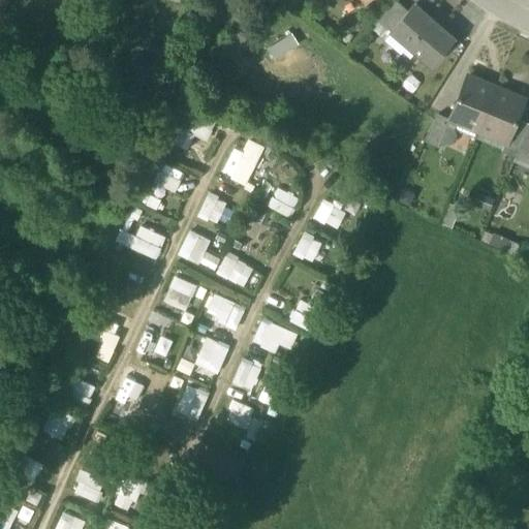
[(378,22),(391,34),(409,14),(397,2),(378,22)]
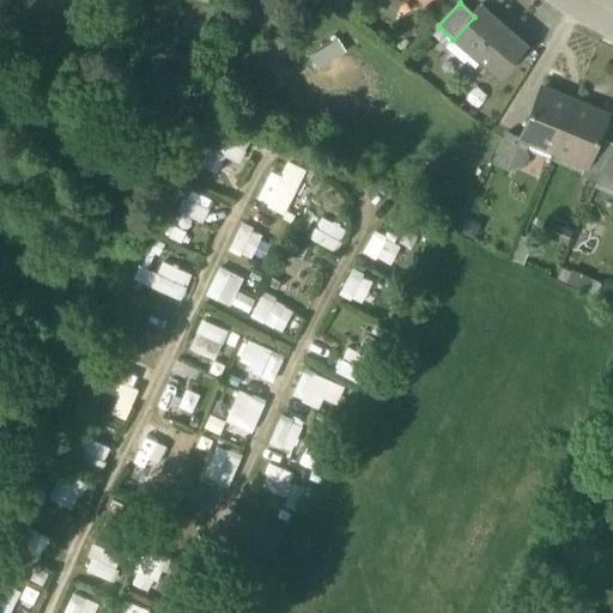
[(493,28),(499,23),(483,7),(478,13),(493,28)]
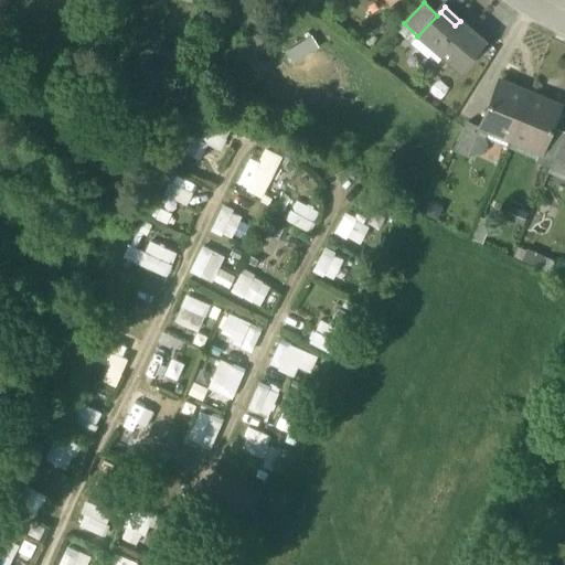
[(432,51),(458,74),(486,44),(460,21),(455,25),(440,12),(437,16),(417,36),(433,50),(432,51)]
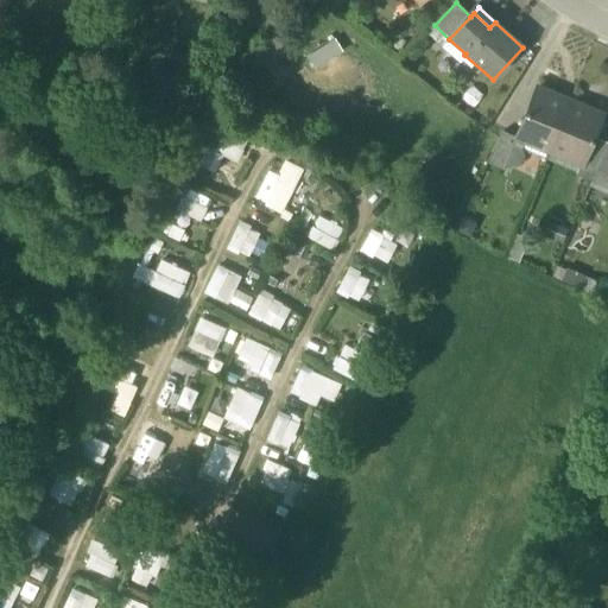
[(518,133),(551,147),(569,103),(536,90),(518,133)]
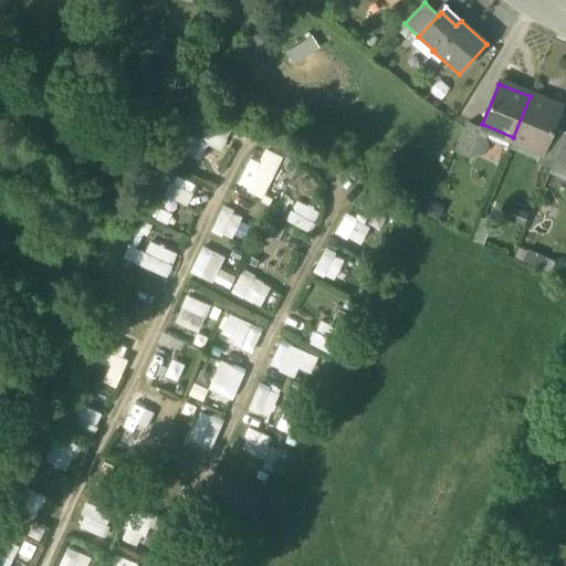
[(561,108),(530,96),(513,137),(544,149),(553,128),(561,108)]
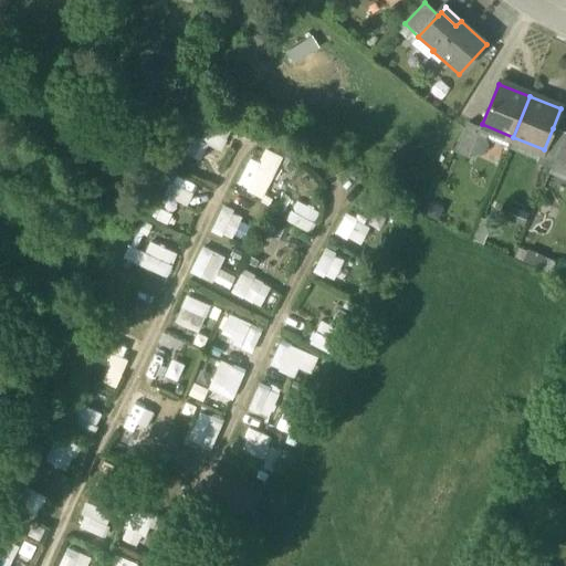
[(458,139),(469,146),(482,124),(472,117),(458,139)]
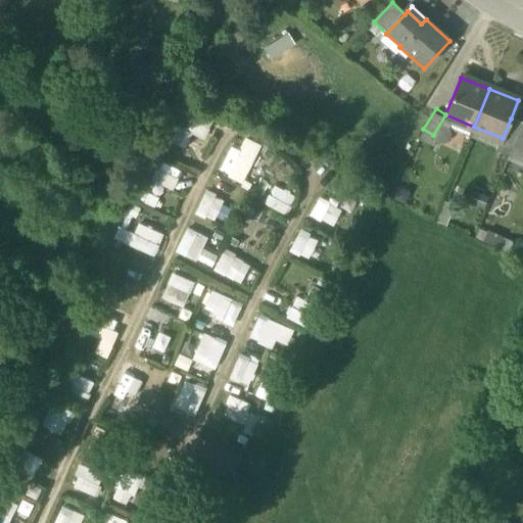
[(182,138),(201,146),(215,117),(196,109),(182,138)]
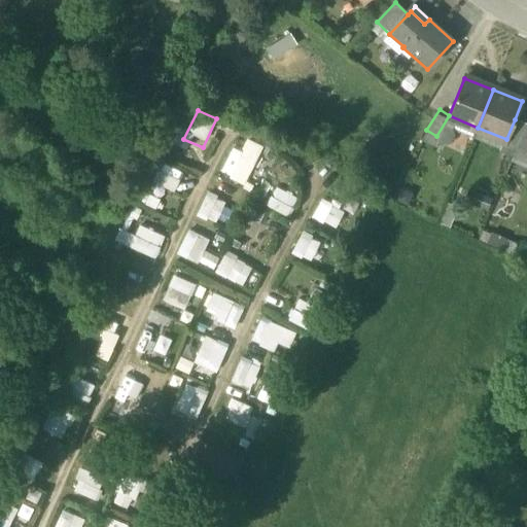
[(478,128),(449,115),(447,119),(504,143),(506,139),(478,128)]
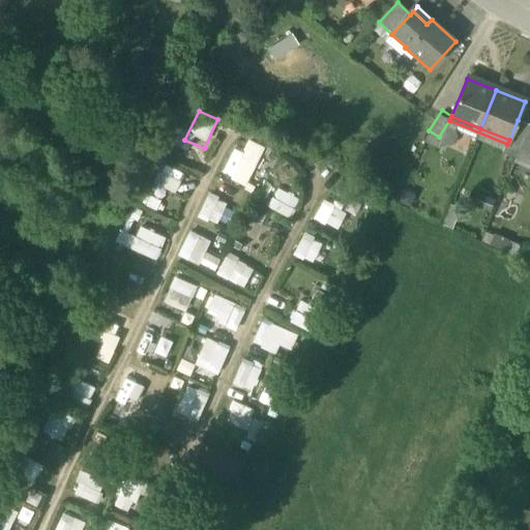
[(507,144),(519,149),(529,124),(518,120),(509,140),(507,144)]
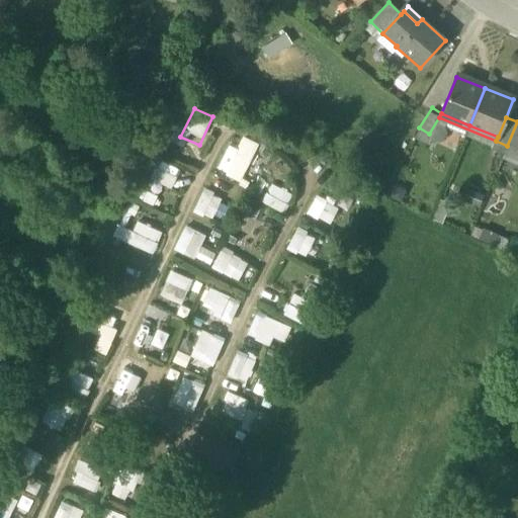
[(517,121),(507,146),(517,150),(517,121)]
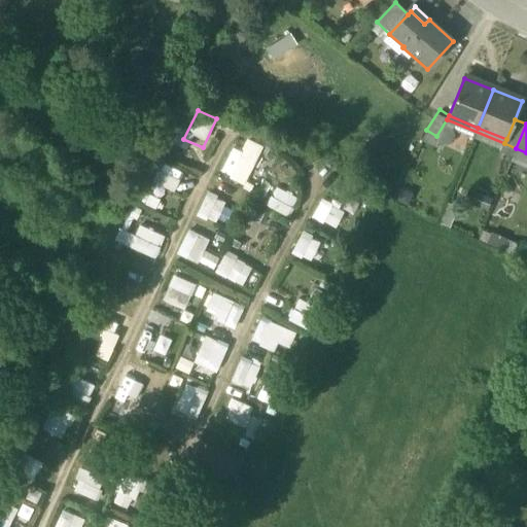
[(220,170),(241,180),(254,153),(235,143),(220,170)]
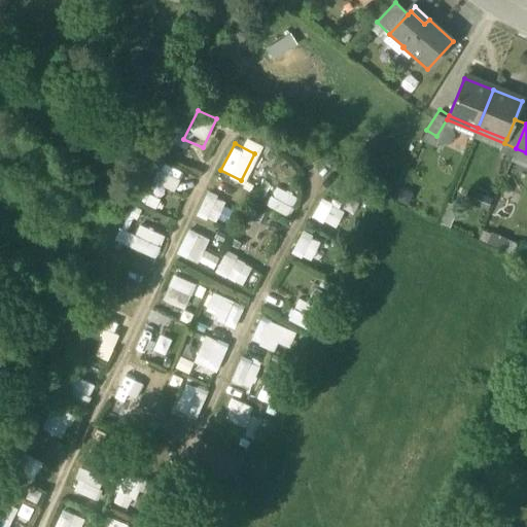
[(166,164),(156,183),(174,190),(183,172),(166,164)]
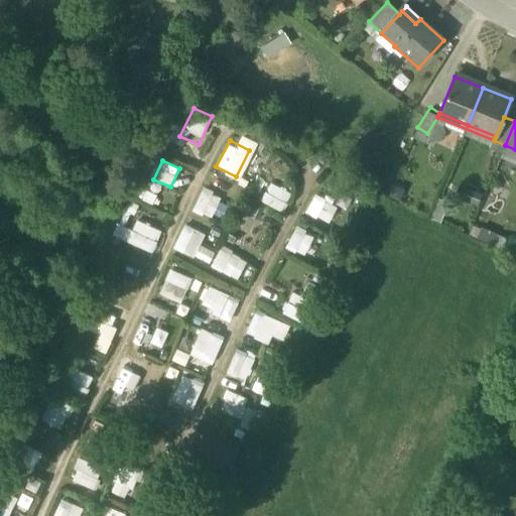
[(284,210),(289,189),(268,183),(262,203),(284,210)]
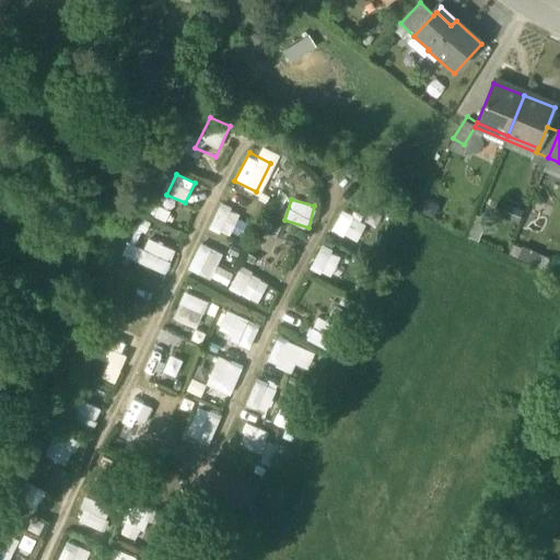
[(231,235),(240,210),(219,203),(210,229),(231,235)]
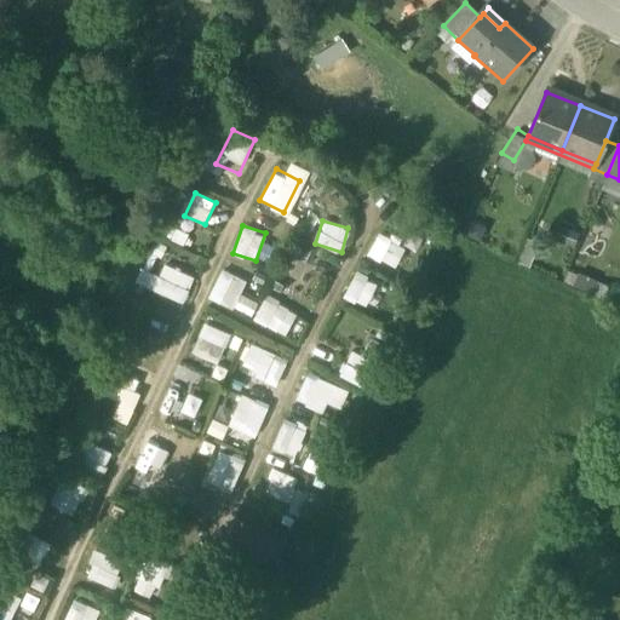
[(375,233),(367,257),(396,268),(406,245),(375,233)]
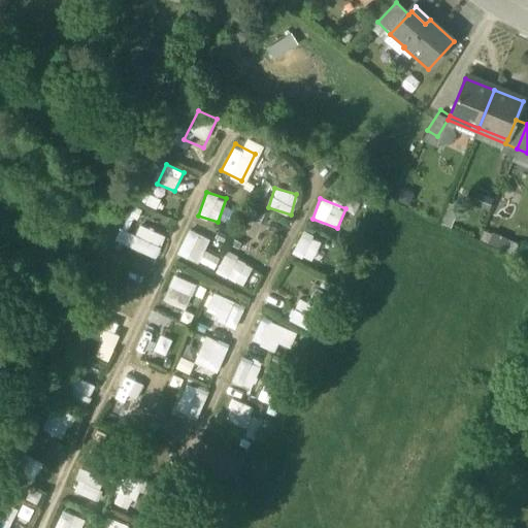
[(121,229),(116,240),(156,258),(166,235),(140,224),(135,235),(121,229)]
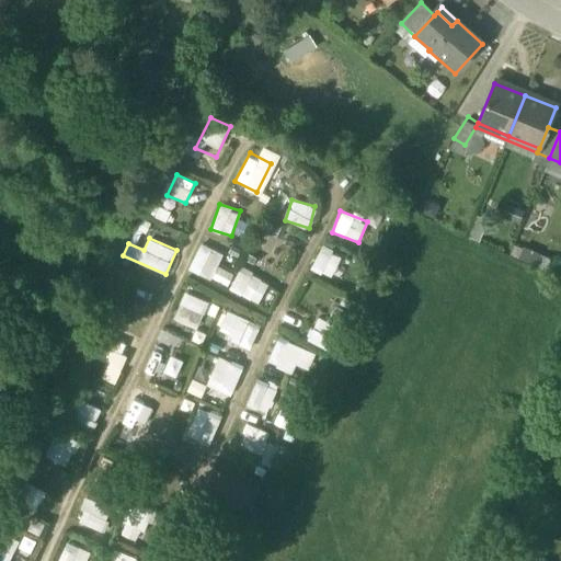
[(190,273),(229,284),(232,271),(219,267),(224,251),(197,243),(190,273)]
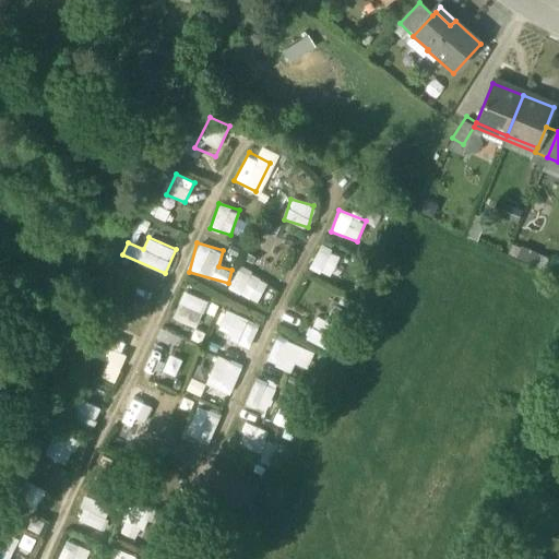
[(332,276),(340,252),(318,246),(309,269),(332,276)]
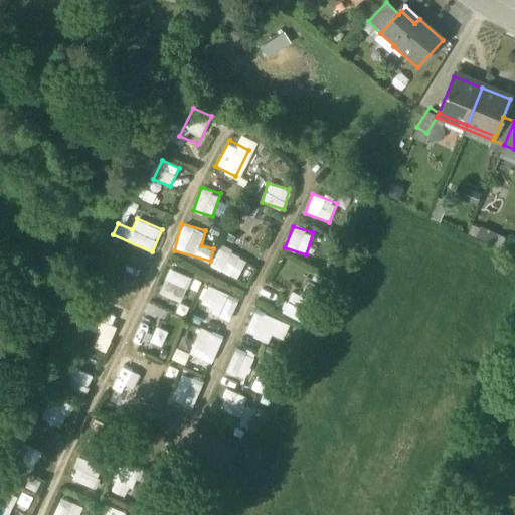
[(220,245),(210,264),(244,284),(255,266),(220,245)]
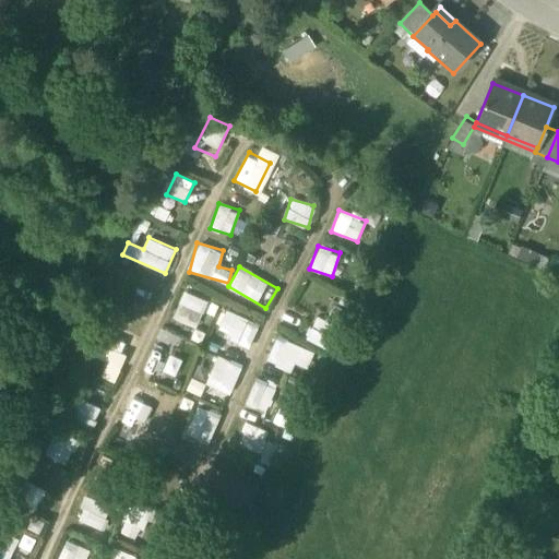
[(171,319),(195,330),(209,301),(185,290),(171,319)]
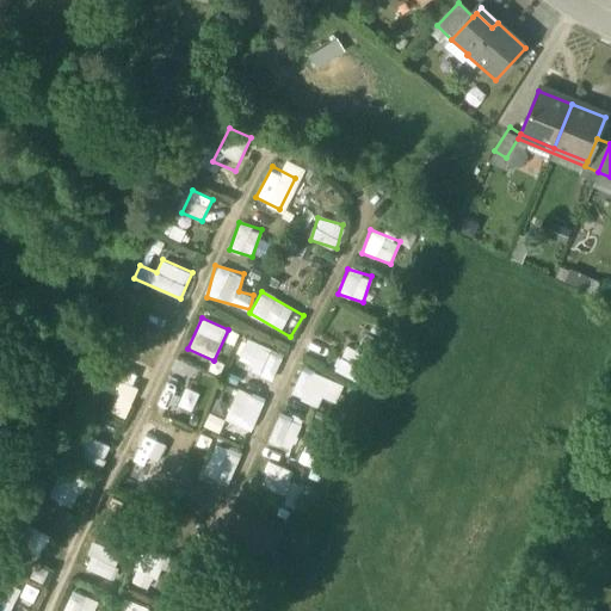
[(246,340),(235,365),(272,381),(283,355),(246,340)]
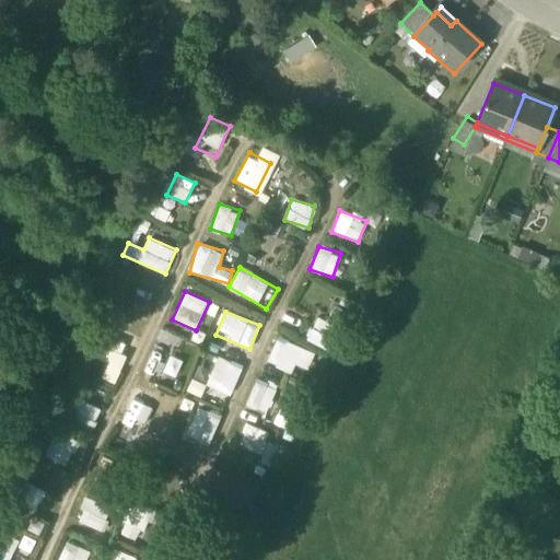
[(316,317),(305,339),(327,349),(337,327),(316,317)]
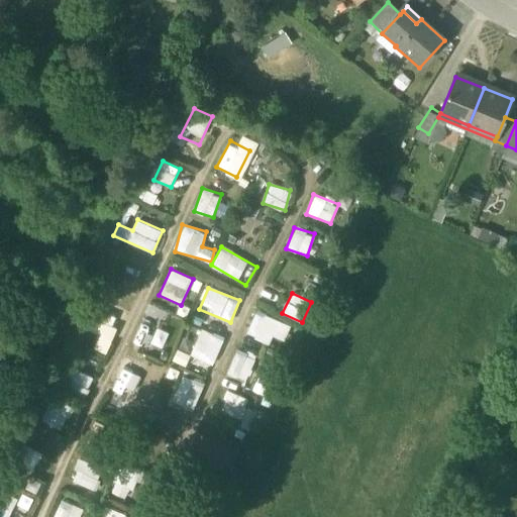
[(269,344),(272,337),(285,341),(291,325),(256,312),(247,336),(269,344)]
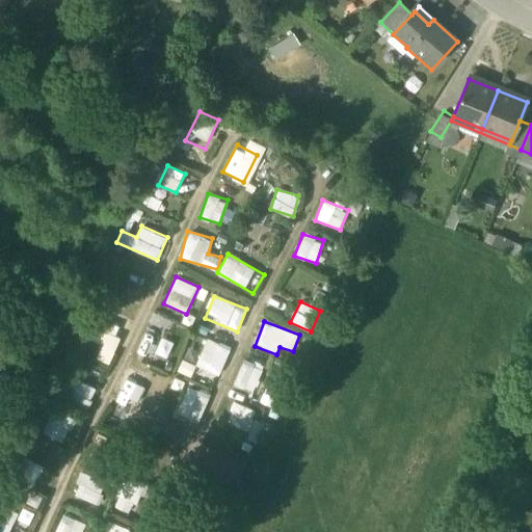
[(103,346),(97,360),(108,364),(123,329),(105,322),(97,343),(103,346)]
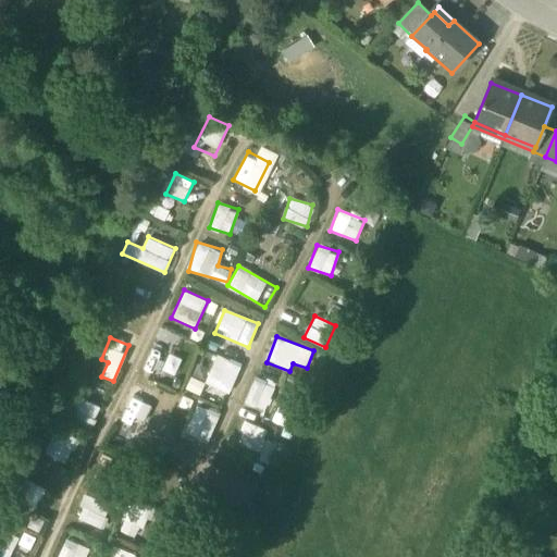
[(148,353),(140,372),(159,380),(168,360),(148,353)]
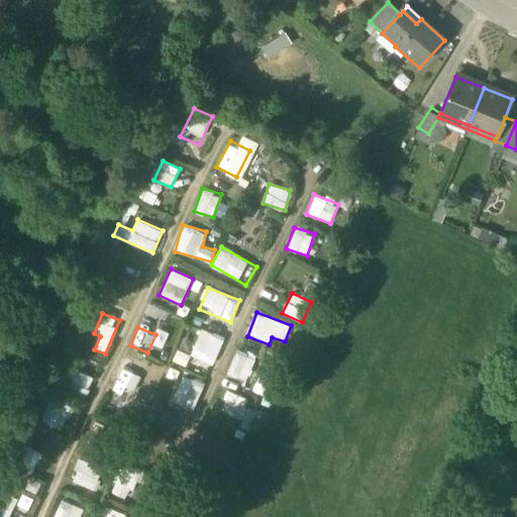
[(201,329),(189,356),(212,367),(224,339),(201,329)]
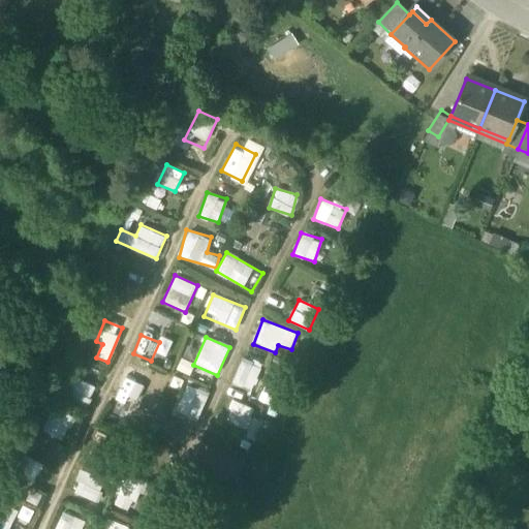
[(230,379),(248,392),(263,370),(246,358),(230,379)]
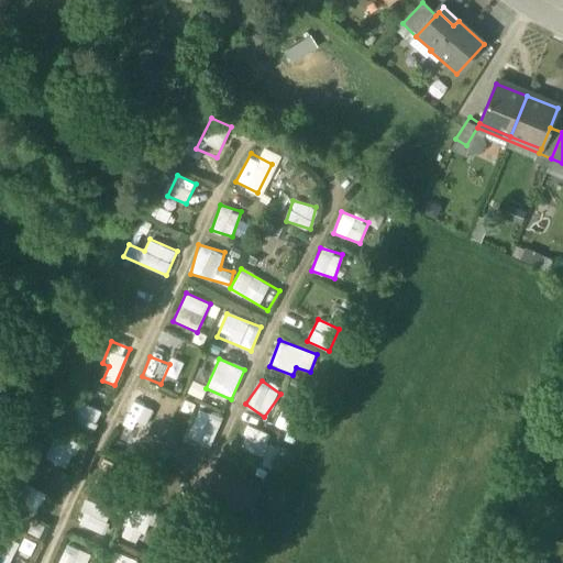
[(145,426),(154,399),(129,392),(121,418),(145,426)]
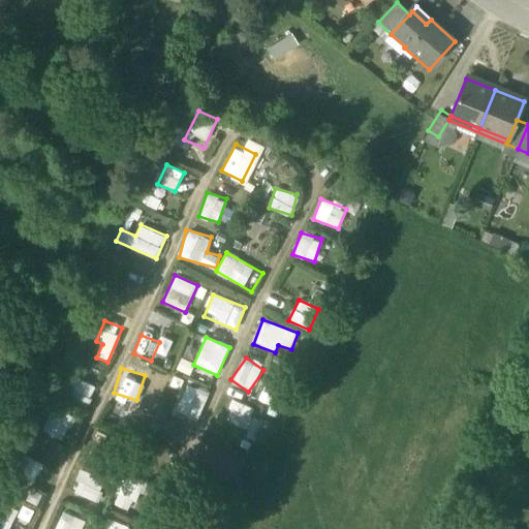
[(78,383),(73,397),(89,402),(93,389),(78,383)]
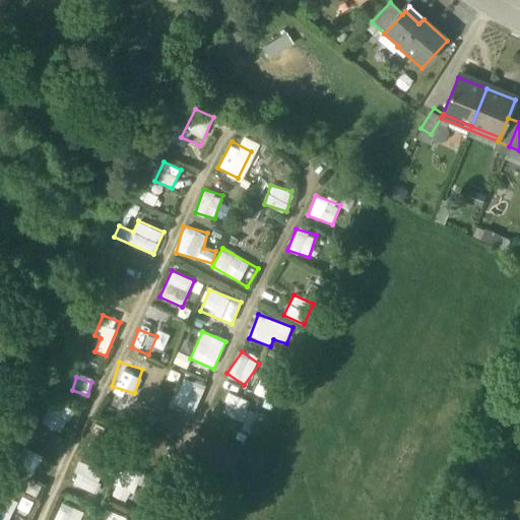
[(173,406),(194,414),(205,386),(183,378),(173,406)]
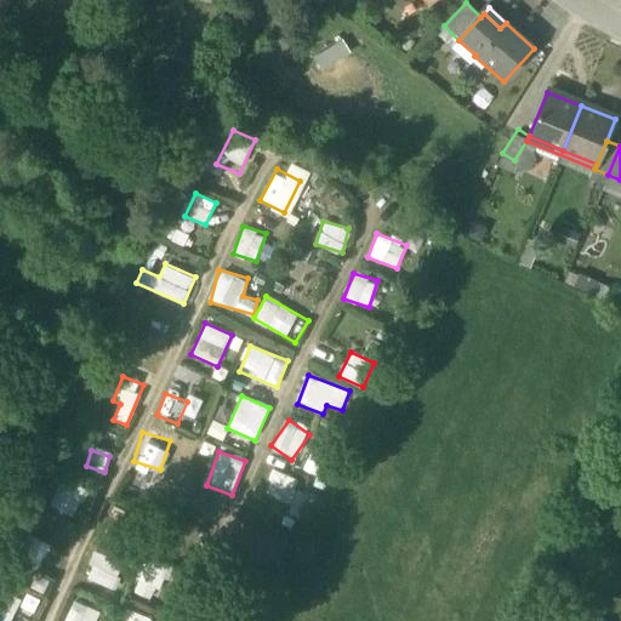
[(266,496),(291,502),(297,478),(272,471),(266,496)]
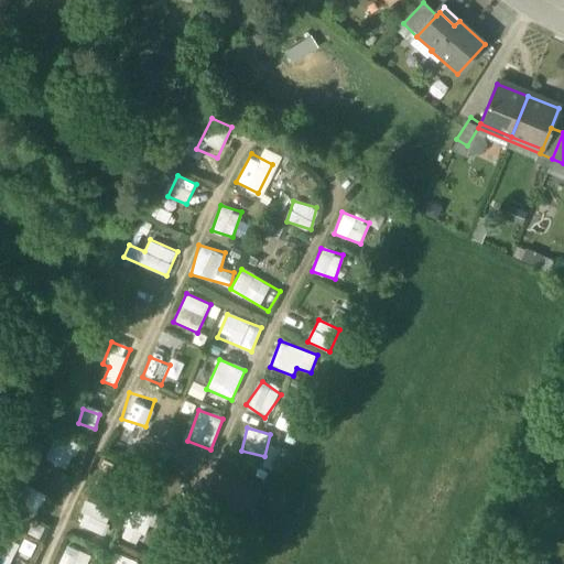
[(263,463),(273,466),(278,448),(267,446),(263,463)]
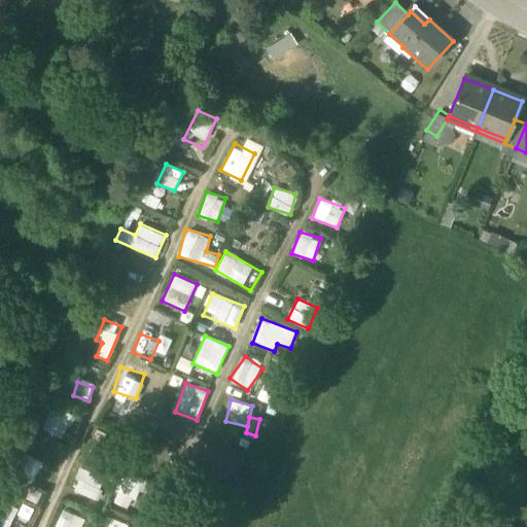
[(232,482),(237,485),(240,479),(235,477),(241,462),(207,447),(198,467),(232,482)]
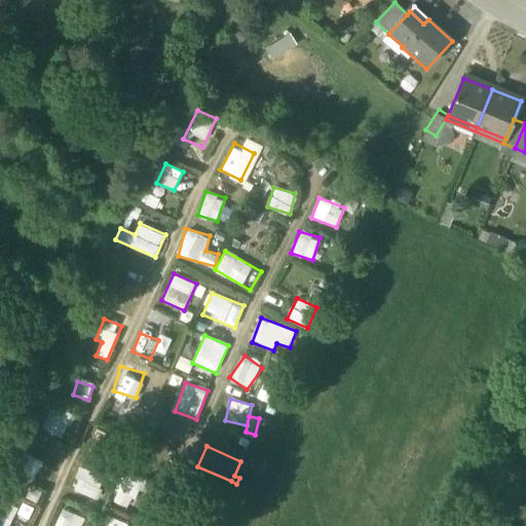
[(73,488),(98,497),(105,477),(80,467),(73,488)]
